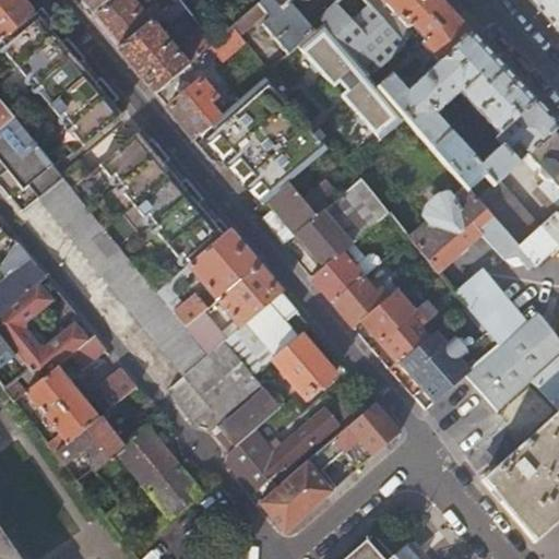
[(35,14),(23,0),(0,0),(0,40),(1,43),(35,14)]
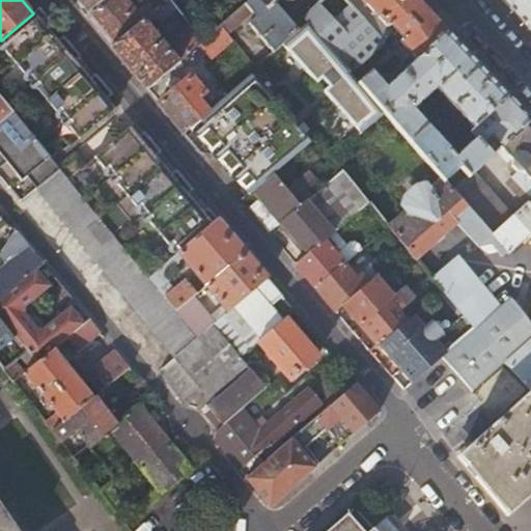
[(73,0),(86,16),(104,0),(73,0)]
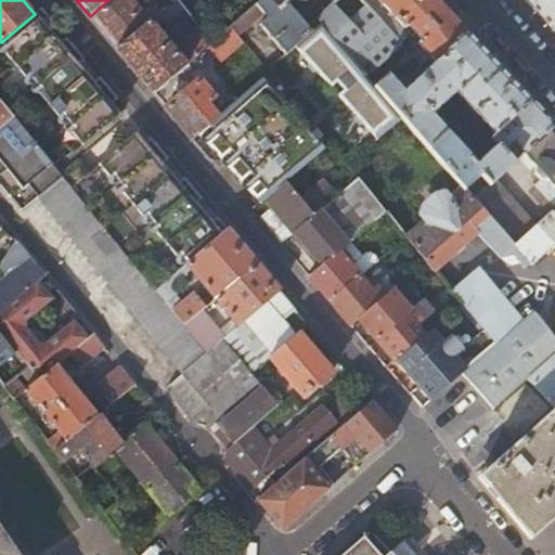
[(108,0),(90,16),(118,50),(156,17),(160,13),(177,0),(108,0)]
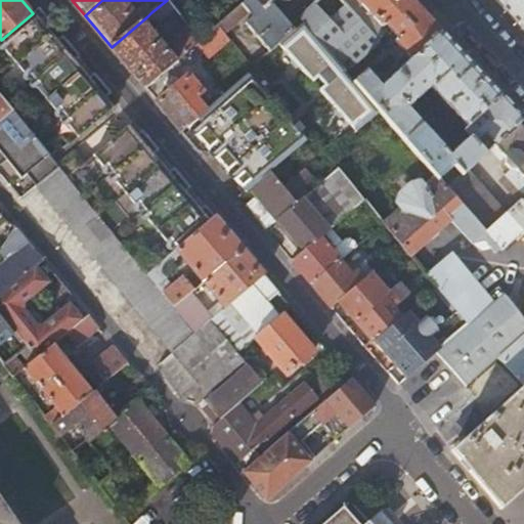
[(159,20),(176,6),(170,0),(167,0),(151,12),(159,20)]
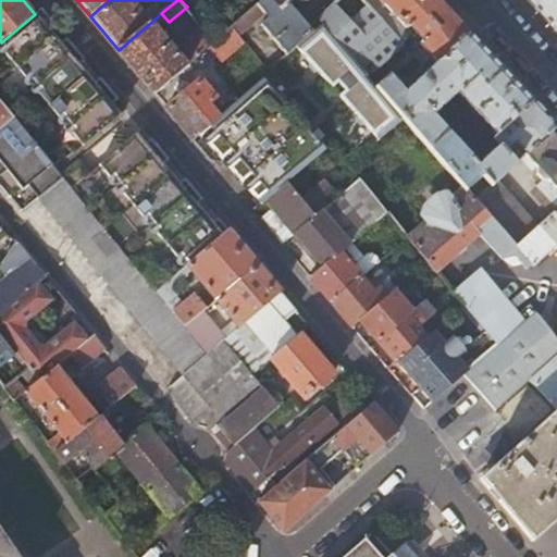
[(261,25),(287,56),(297,47),(313,33),(288,4),(294,0),(300,0),(301,1),(308,3),(310,0),(262,0),(233,26),(239,35),(265,13),(270,17),(261,25)]
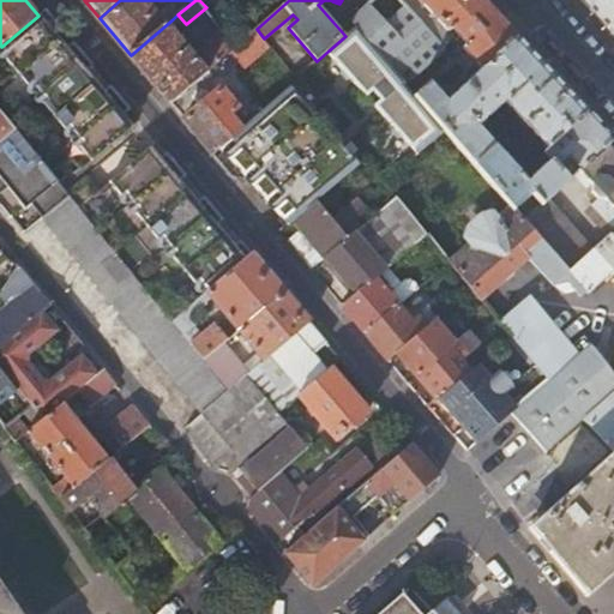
[(373,0),(350,20),(356,28),(405,84),(459,34),(468,42),(463,47),(483,68),(447,100),(432,82),(415,95),(447,132),(515,209),(516,210),(533,196),(543,206),(548,202),(570,181),(558,167),(551,160),(528,180),(480,126),(505,102),(548,150),(589,113),(483,0),(373,0)]
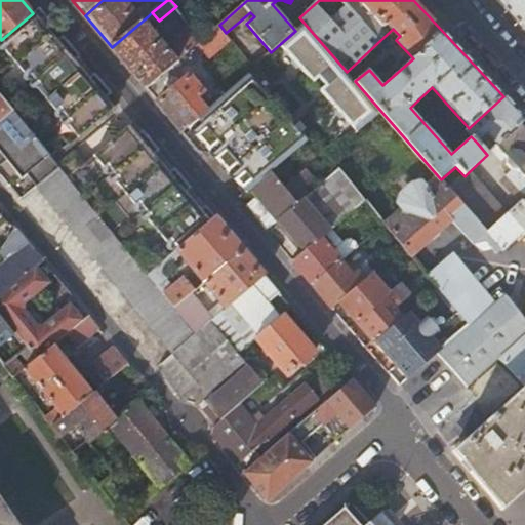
[(524,0),(496,0),(520,25),(524,18),(524,0)]
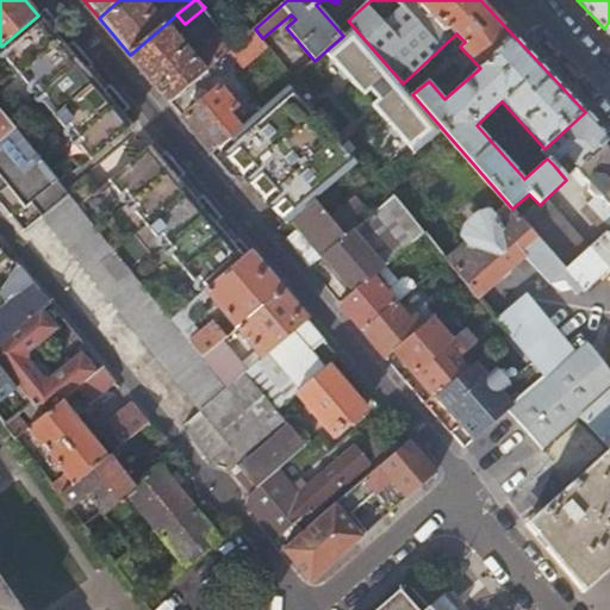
[(13,75),(58,37),(49,26),(55,22),(45,10),(38,16),(1,47),(0,47),(0,51),(6,60),(2,63),(13,75)]
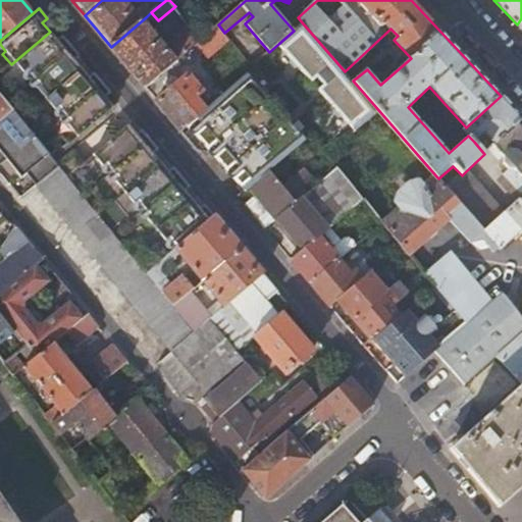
[(152,21),(147,16),(111,47),(118,56),(145,87),(196,44),(202,39),(191,25),(173,39),(177,44),(168,51),(147,25),(152,21)]
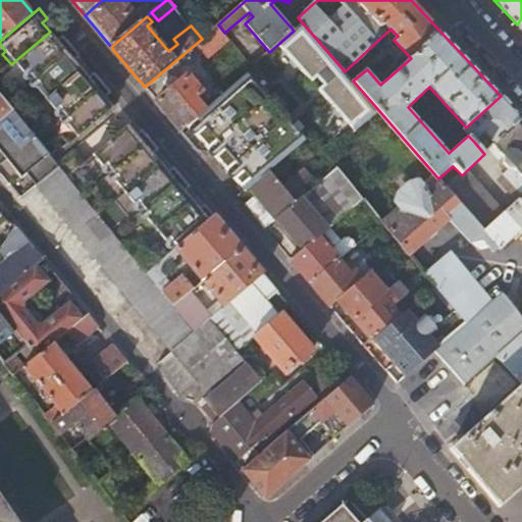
[(294,31),(278,44),(356,132),(380,112),(353,81),(345,71),(303,23),(294,31)]
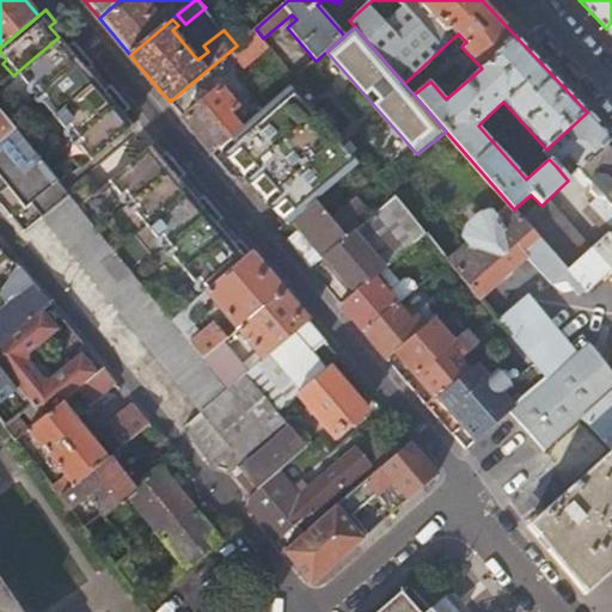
[(242,68),(269,46),(263,38),(256,29),(249,35),(237,46),(230,51),(242,68)]
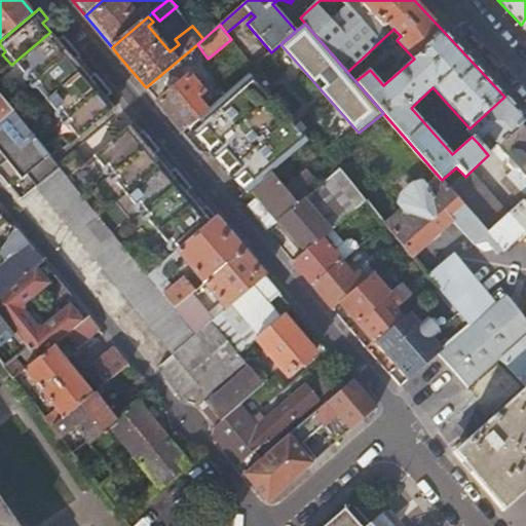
[(31,81),(72,47),(64,38),(60,42),(50,32),(11,65),(20,76),(25,73),(31,81)]
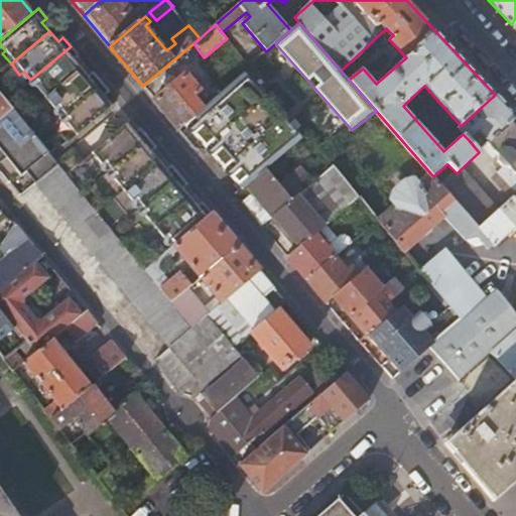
[(42,102),(81,69),(73,58),(78,54),(71,46),(30,80),(36,88),(33,91),(42,102)]
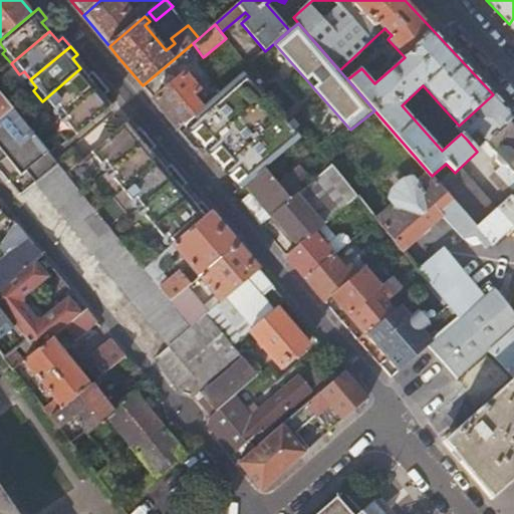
[(61,116),(101,82),(93,74),(89,78),(80,68),(42,101),(48,108),(52,105),(61,116)]
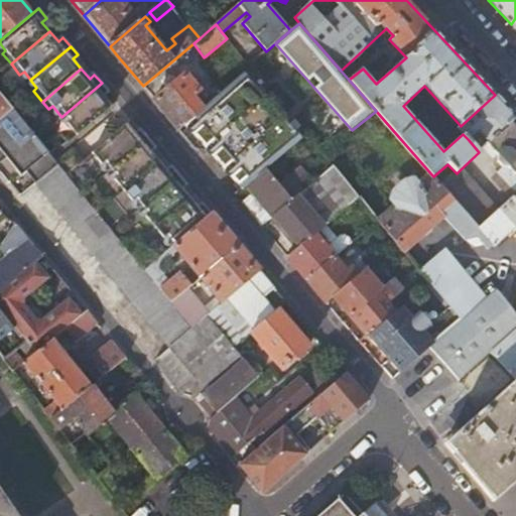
[(187,73),(155,100),(180,129),(186,124),(205,108),(197,98),(204,91),(187,73)]
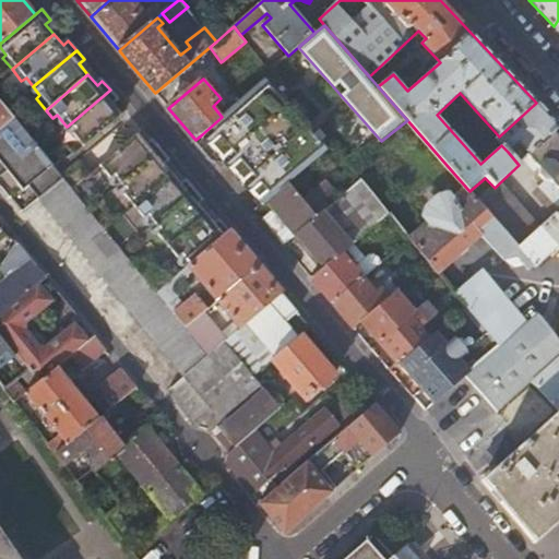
[(318,137),(265,79),(222,117),(202,134),(264,205),(269,202),(290,183),(329,150),(322,143),(326,140),(321,133),(318,137)]
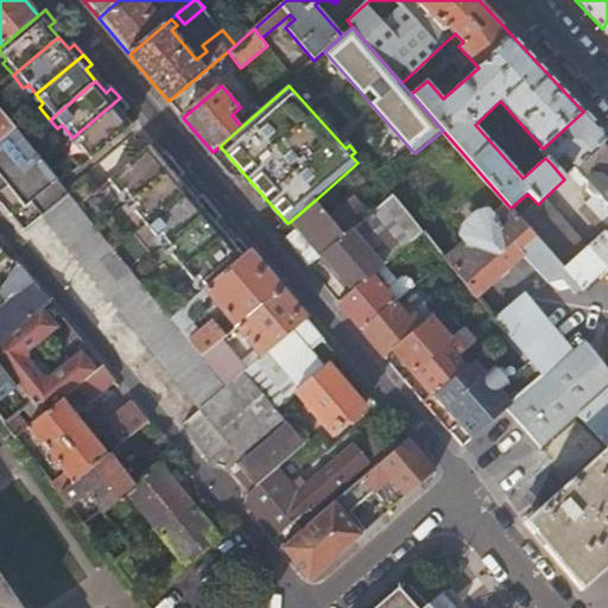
[(87,164),(133,125),(124,113),(128,108),(120,97),(73,138),(81,147),(76,151),(87,164)]
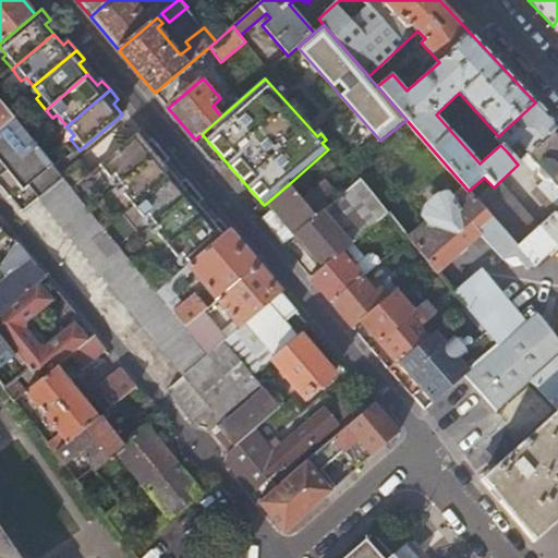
[(0,98),(0,131),(16,118),(0,98)]
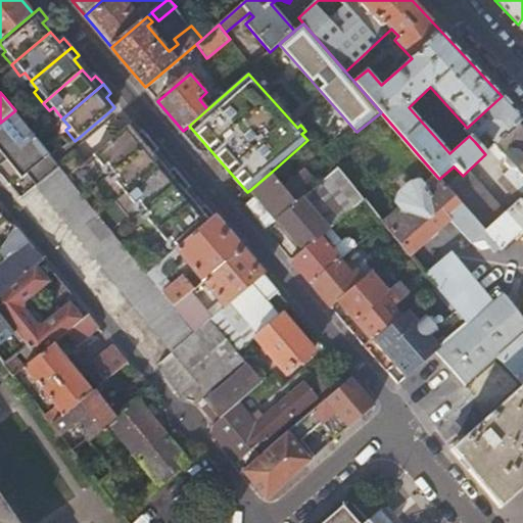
[(485,154),(493,147),(496,144),(522,120),(502,96),(467,128),(464,130),(469,136),(475,142),(485,154)]
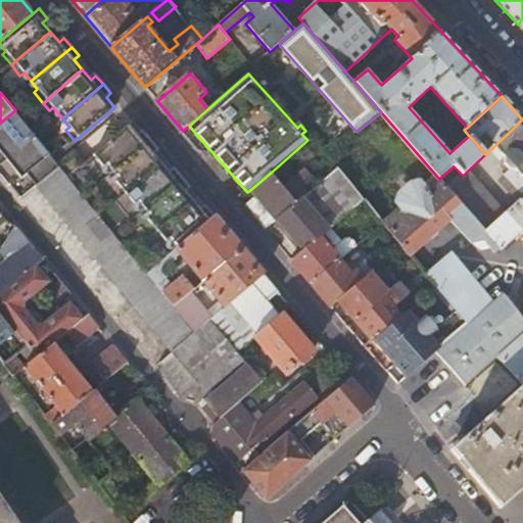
[(41,142),(15,110),(0,123),(0,126),(19,149),(12,154),(17,161),(41,142)]
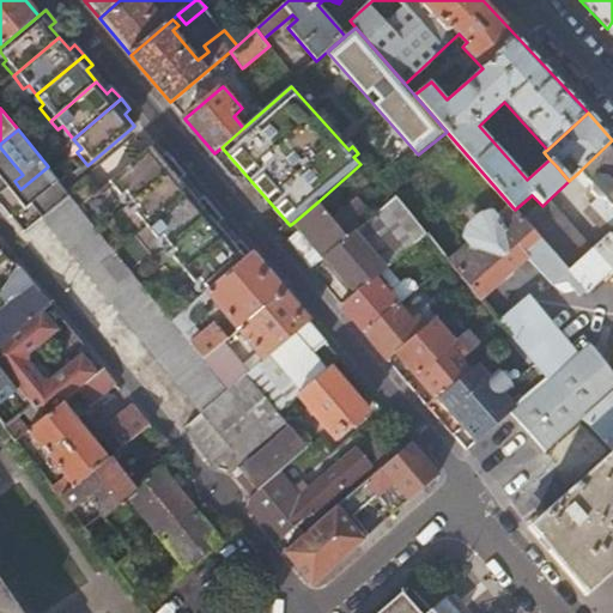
[(604,199),(612,210),(612,140),(582,169),(578,173),(590,186),(590,194),(596,200),(604,199)]
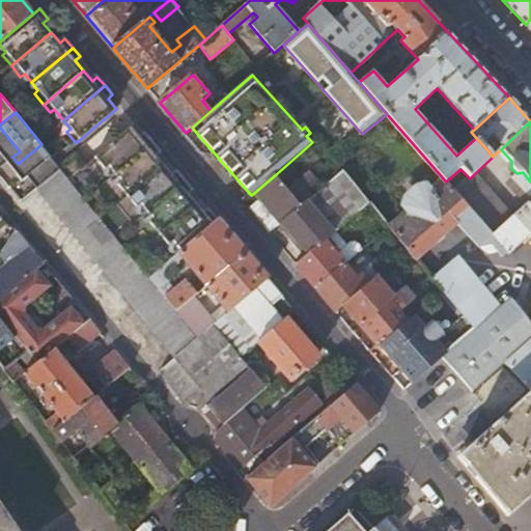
[(112,177),(152,142),(145,134),(140,137),(132,127),(91,161),(101,172),(105,169),(112,177)]
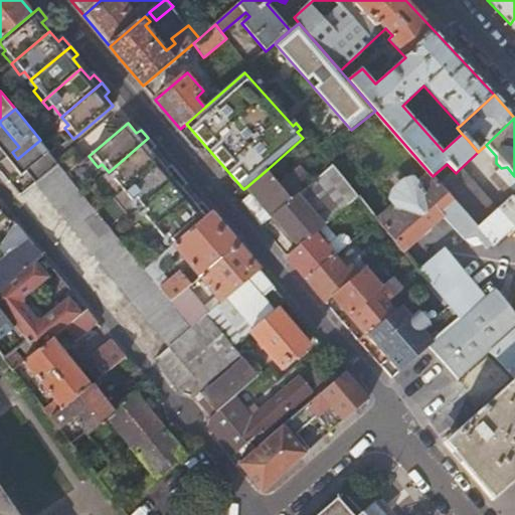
[(19,147),(0,124),(0,162),(12,152),(19,147)]
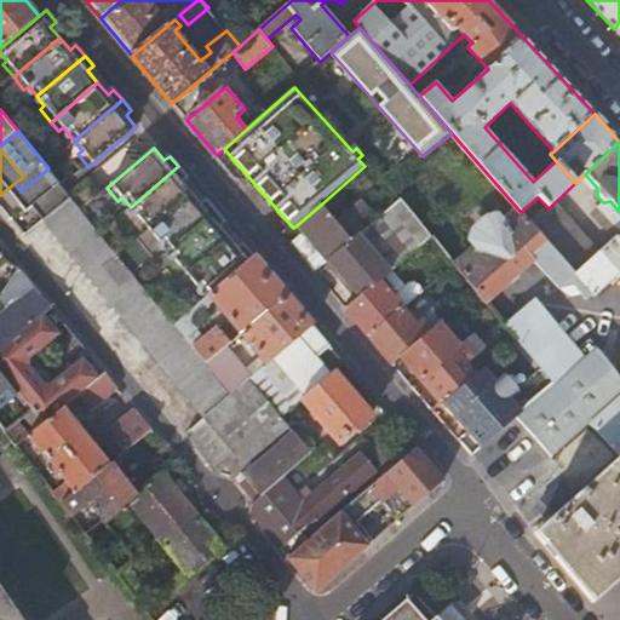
[(145,234),(191,194),(182,182),(187,177),(178,166),(131,207),(142,220),(137,224),(145,234)]
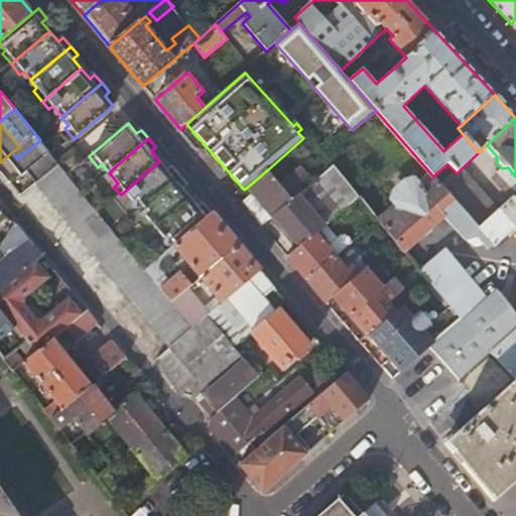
[(40,140),(17,159),(94,254),(117,235),(40,140)]
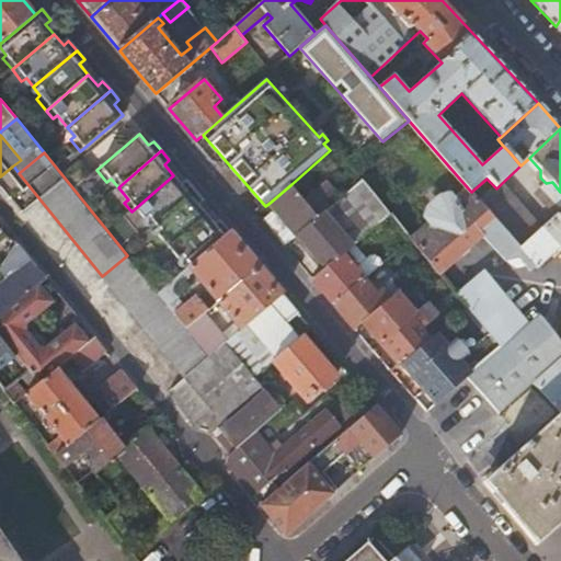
[(152,228),(195,191),(187,182),(182,185),(173,175),(132,212),(140,222),(145,219),(152,228)]
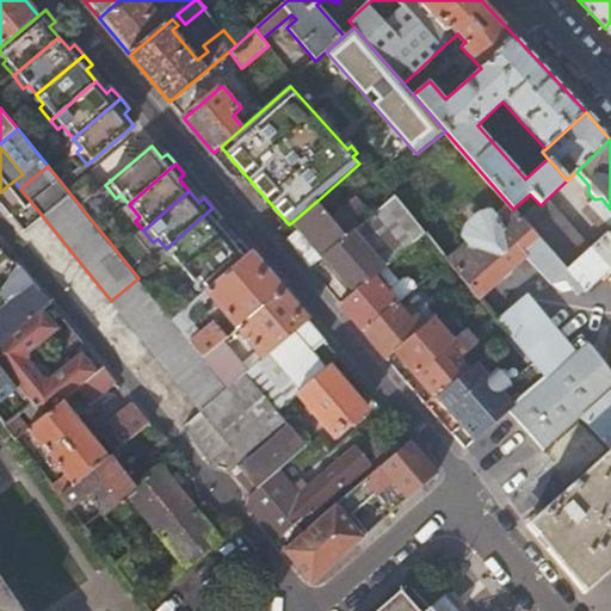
[(325,257),(356,292),(375,277),(387,267),(427,234),(396,196),(364,223),(325,257)]
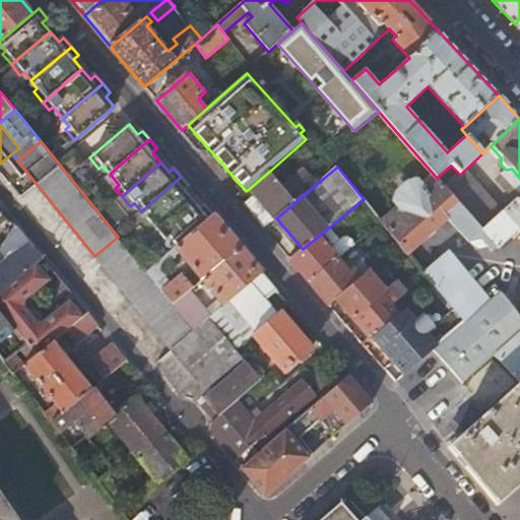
[(290,196),(270,171),(250,188),(276,218),(310,190),(304,182),(294,190),(296,192),(290,196)]
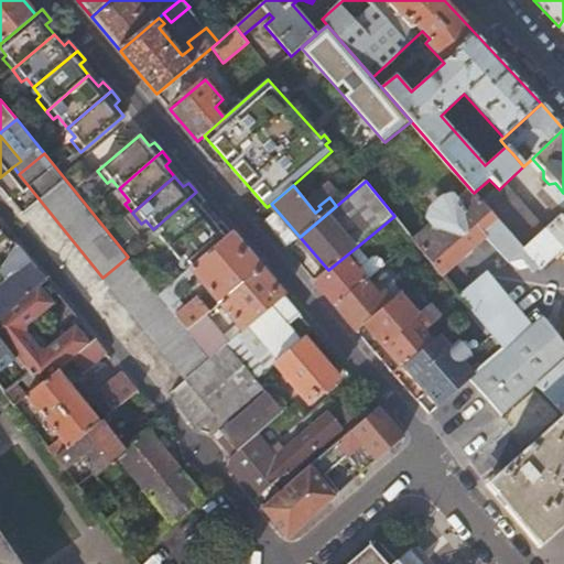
[(544,230),(503,185),(499,190),(484,204),(524,250),(544,230)]
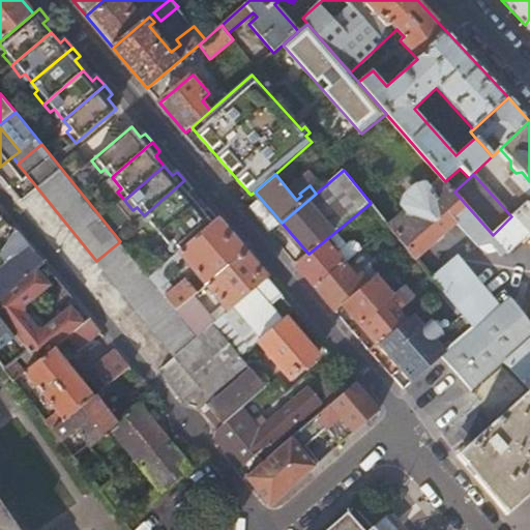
[(156,238),(196,203),(187,194),(193,189),(184,180),(144,215),(150,224),(146,227),(156,238)]
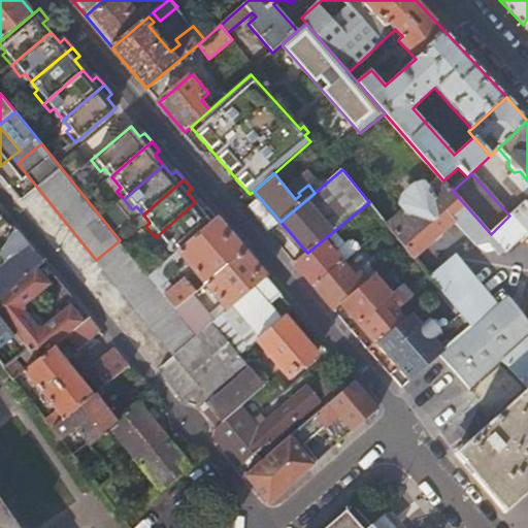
[(507,251),(527,232),(527,228),(513,212),(509,216),(491,234),(453,191),(443,180),(442,179),(430,191),(425,185),(416,187),(405,195),(403,202),(402,204),(407,210),(389,227),(407,249),(415,257),(456,222),(476,246),(482,244),(484,253),(495,249),(500,254),(505,250),(507,251)]
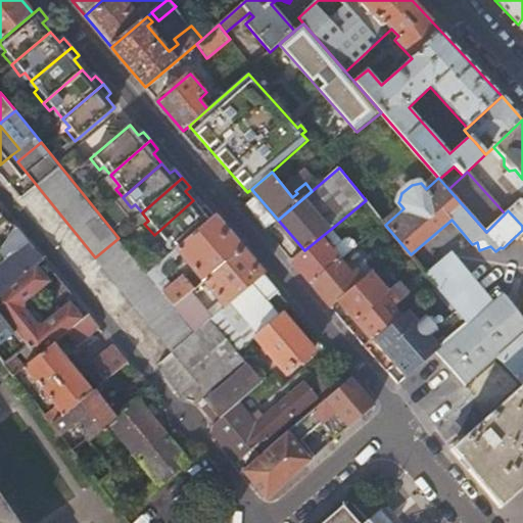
[(522,195),(508,210),(522,226),(522,195)]
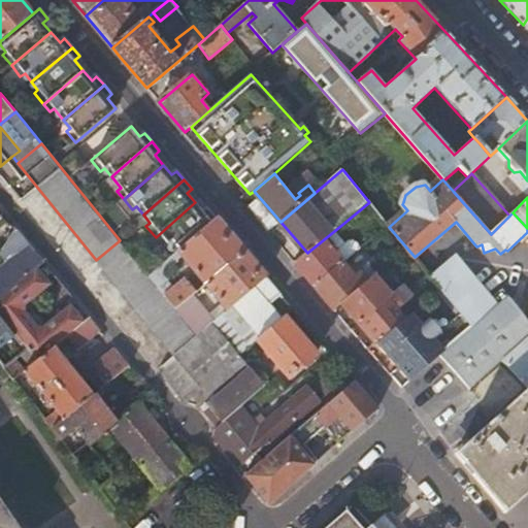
[(177,251),(217,219),(208,208),(203,212),(195,202),(156,237),(165,248),(168,244),(175,253),(177,251)]
